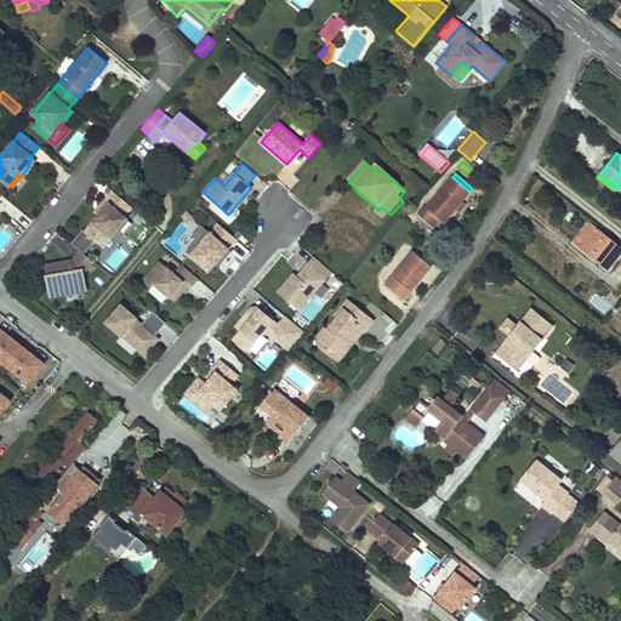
[(425,206),(417,215),(433,227),(439,220),(443,223),(455,209),(461,200),(469,192),(453,177),(426,208),(425,206)]
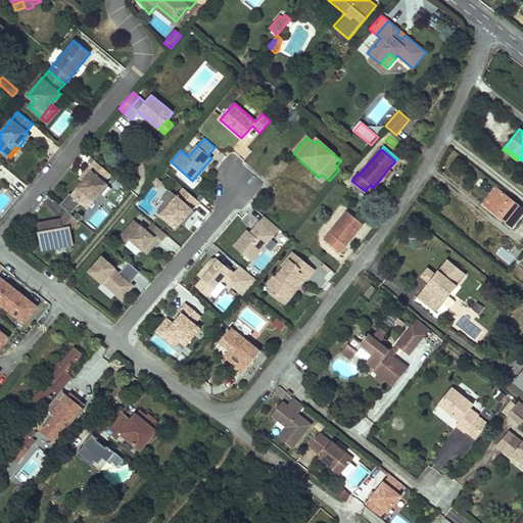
[(103,197),(117,181),(95,161),(88,170),(91,173),(83,183),(70,196),(86,209),(99,193),(103,197)]
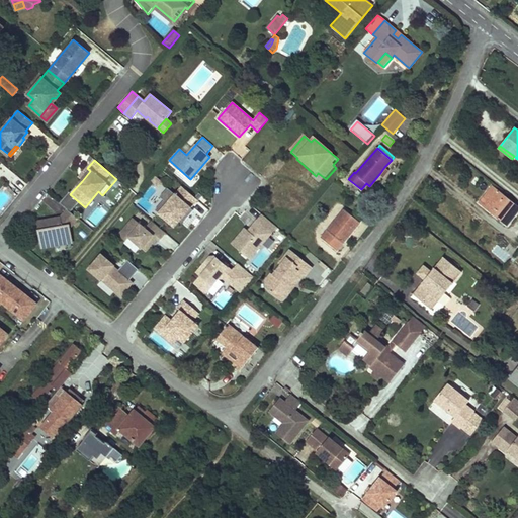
[(379,174),(382,177),(387,170),(384,167),(379,174)]
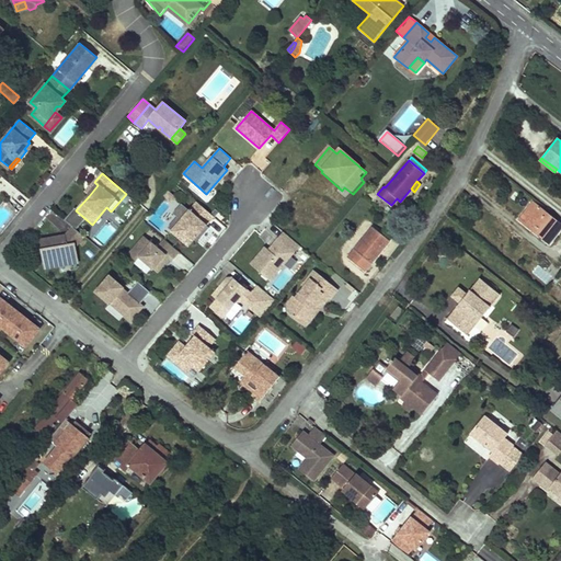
[(94,182),(84,193),(89,196),(98,185),(94,182)]
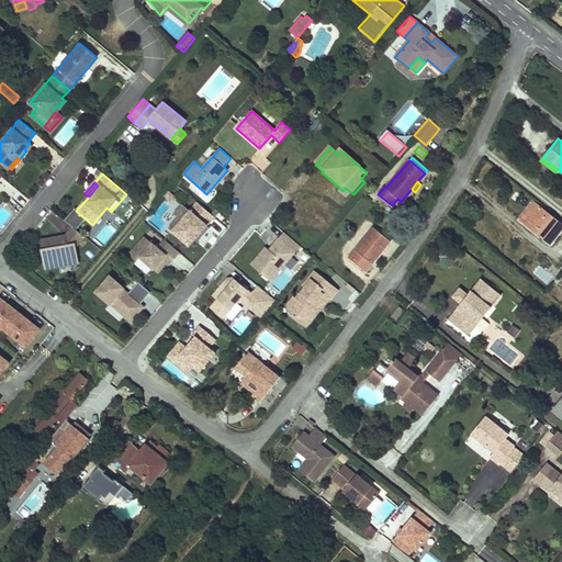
[(172,204),(176,200),(167,192),(164,197),(172,204)]
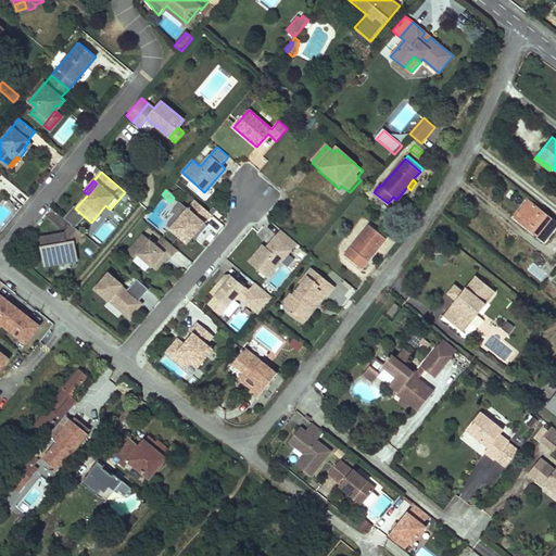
[(199,236),(207,226),(204,224),(212,215),(196,201),(188,210),(179,202),(172,212),(176,215),(179,219),(171,229),(187,243),(192,238),(196,234),(199,236)]
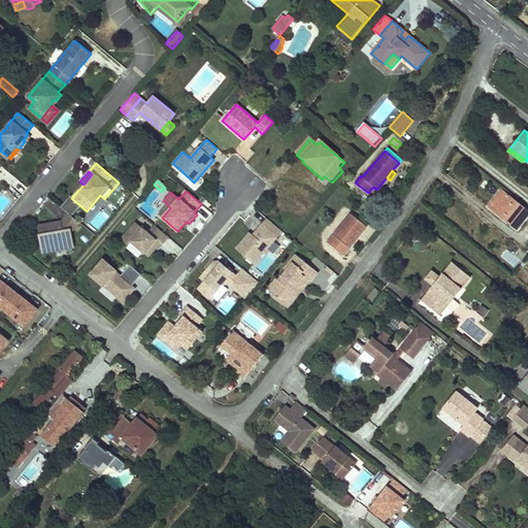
[(527,211),(501,191),(489,206),(517,229),(527,215),(527,211)]
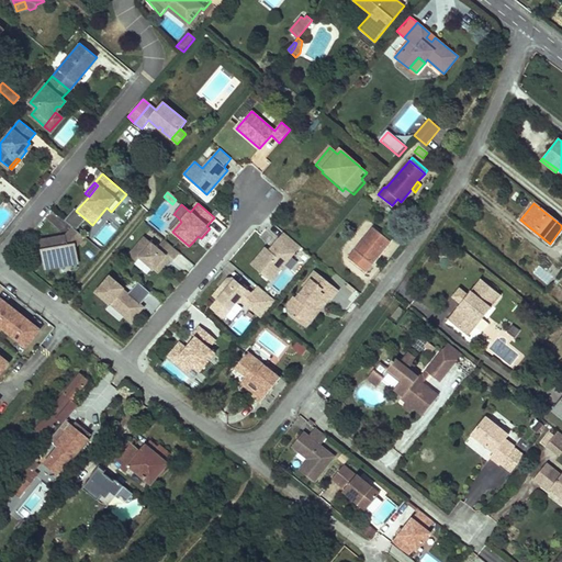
[(178,217),(168,228),(172,232),(181,222),(178,217)]
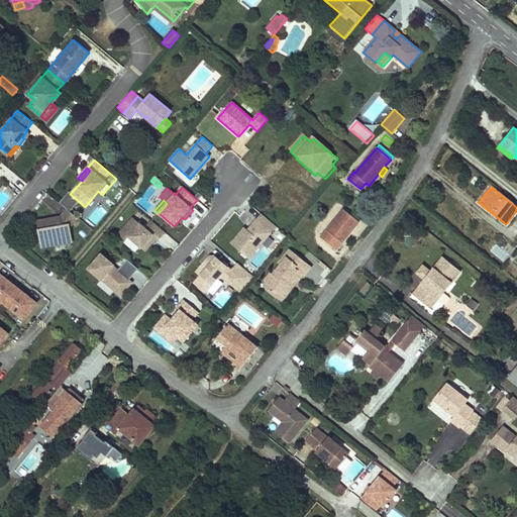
[(250,206),(240,218),(248,225),(259,213),(250,206)]
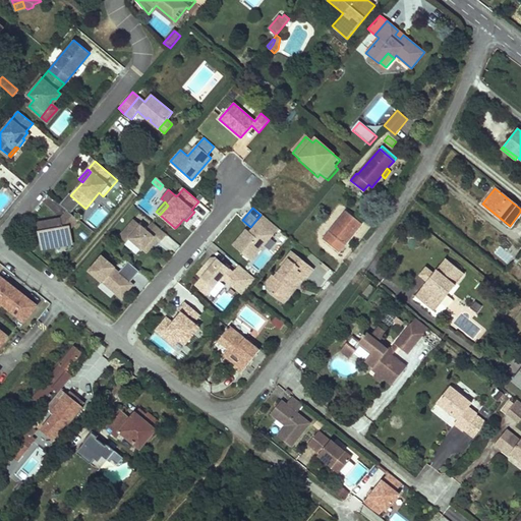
[(64,238),(70,236),(68,227),(72,226),(77,220),(67,211),(60,219),(37,223),(42,247),(65,243),(64,238)]
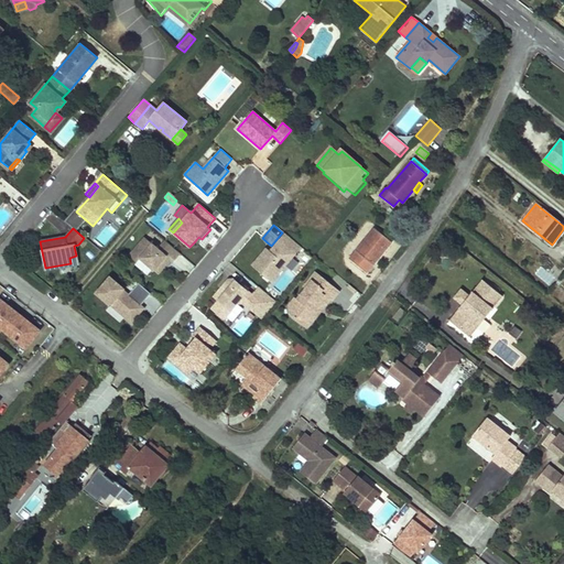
[(376,228),(357,251),(360,255),(355,262),(367,272),(391,241),(376,228)]
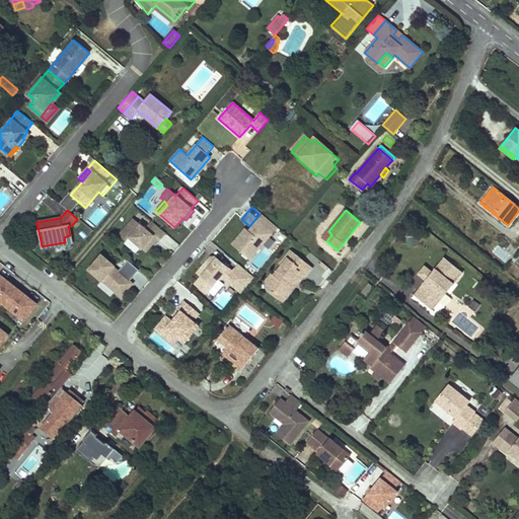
[(248,231),(247,232),(245,235),(242,232),(232,244),(250,260),(277,227),(263,215),(248,231)]
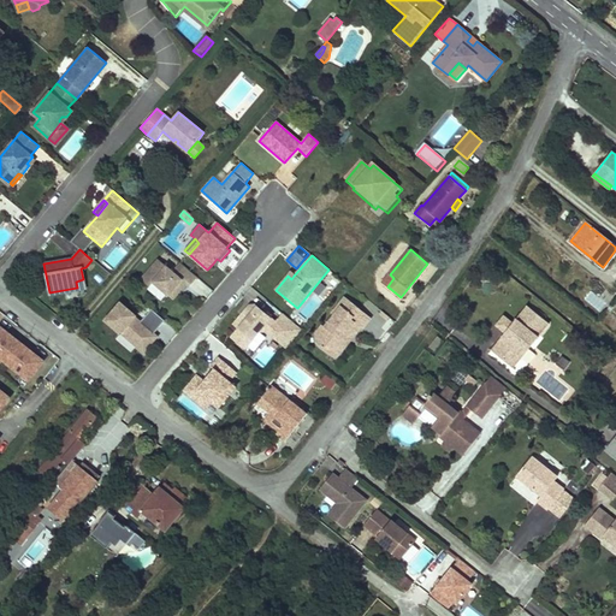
[(185,284),(189,286),(197,278),(179,262),(172,272),(158,260),(141,279),(149,286),(153,283),(169,296),(172,300),(185,284)]
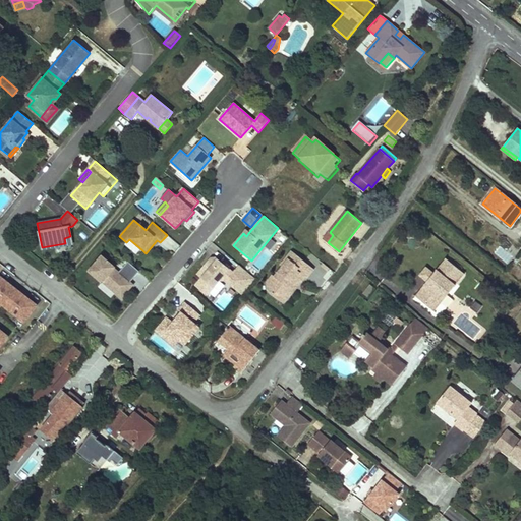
[(330,232),(324,238),(328,242),(333,235),(330,232)]
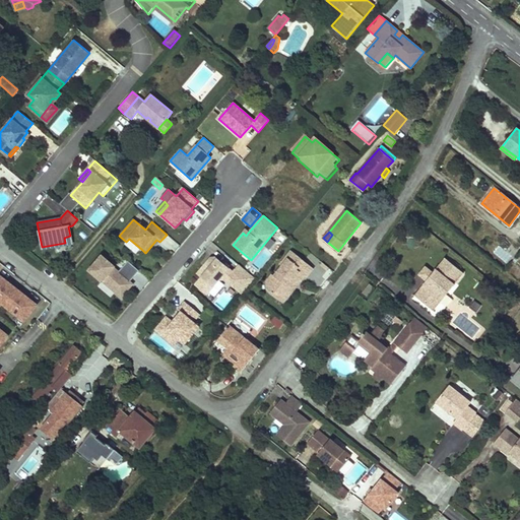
[(129,239),(126,242),(124,245),(137,256),(142,250),(129,239)]
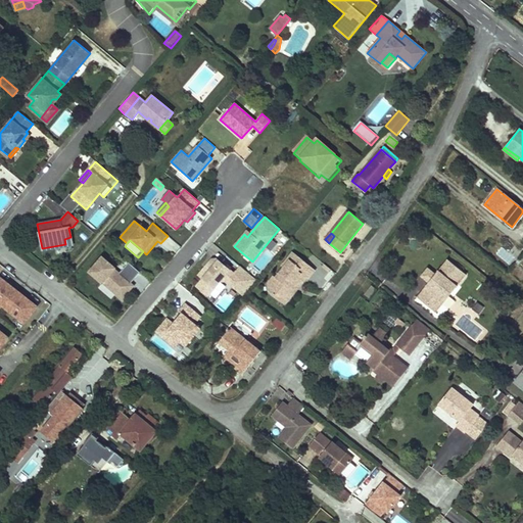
[(299,286),(305,277),(307,279),(315,270),(293,252),(282,266),(284,268),(276,278),(274,276),(269,283),(270,292),(279,299),(289,298),(293,292),(293,289),(297,284),(299,286)]
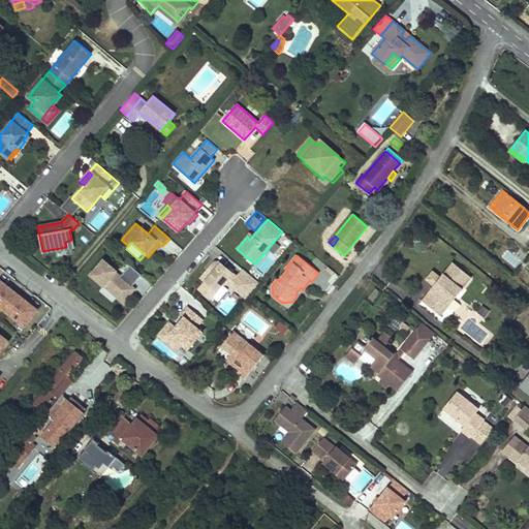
[(129,268),(121,277),(102,261),(89,277),(123,307),(136,291),(132,288),(141,277),(129,268)]
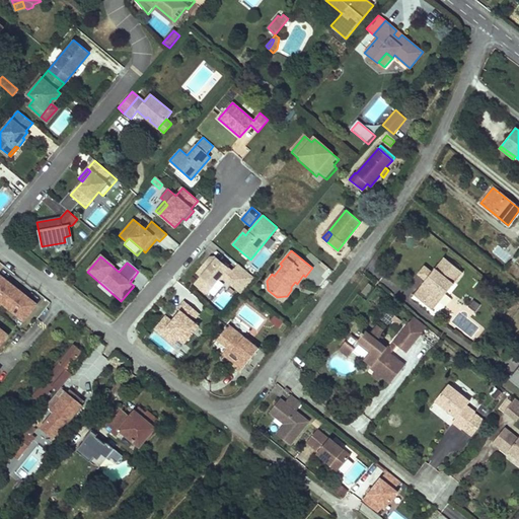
[(218,280),(224,279),(241,293),(254,278),(238,265),(232,272),(215,257),(210,257),(197,273),(202,277),(195,284),(206,294),(218,280)]
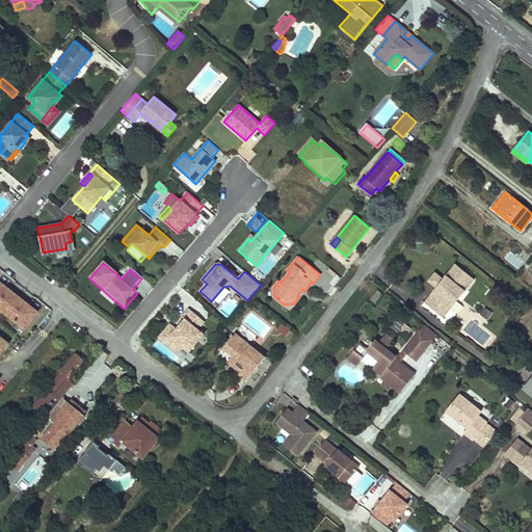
[(474,280),(455,264),(443,278),(435,288),(424,302),(443,318),(474,280)]
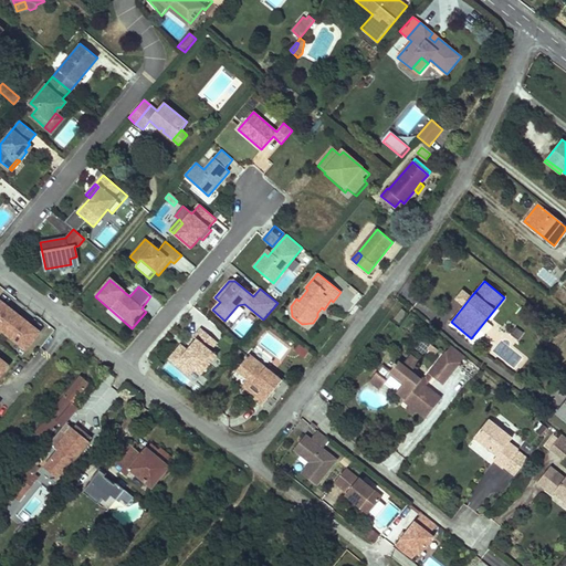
[(454,299),(463,306),(471,296),(462,290),(454,299)]
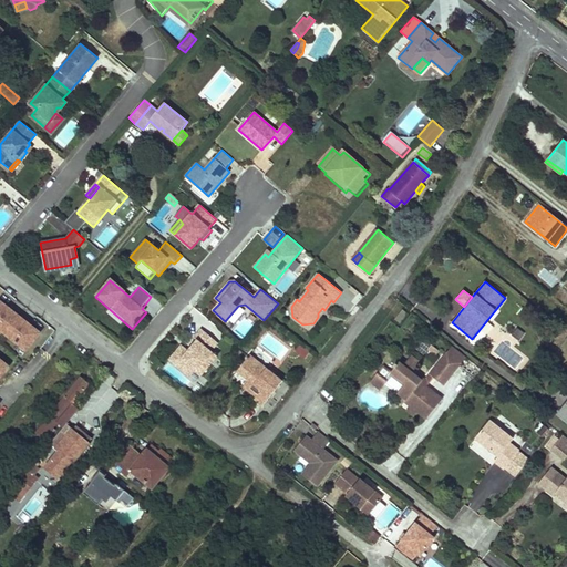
[(0,331),(24,351),(41,330),(0,297),(0,331)]
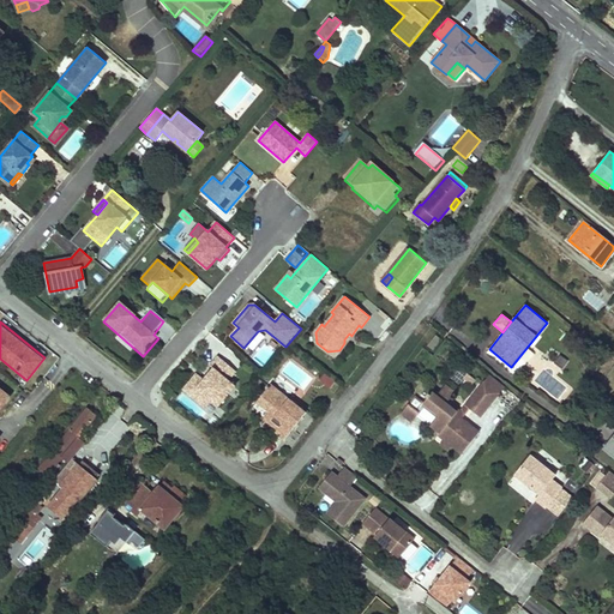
[(427,345),(433,350),(441,339),(435,335),(427,345)]
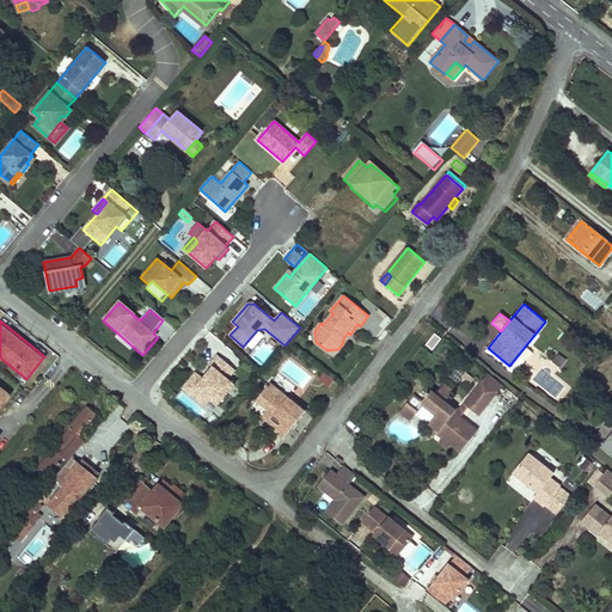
[(201,378),(196,374),(178,396),(210,422),(238,389),(228,381),(237,372),(219,357),(201,378)]
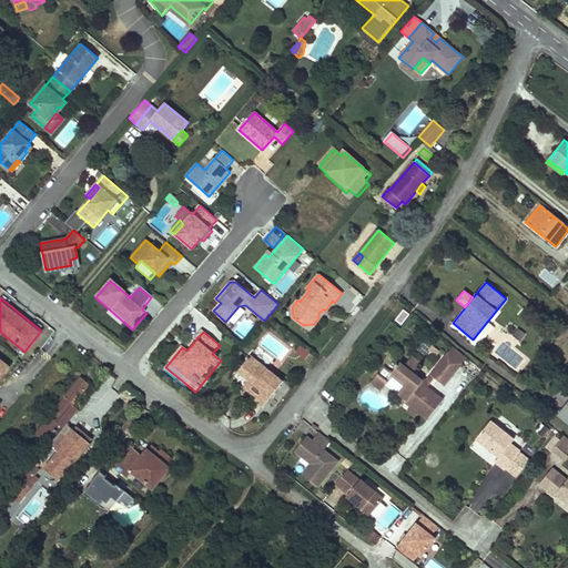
[(0,338),(0,382),(3,385),(24,358),(14,351),(12,353),(1,344),(3,342),(0,338)]
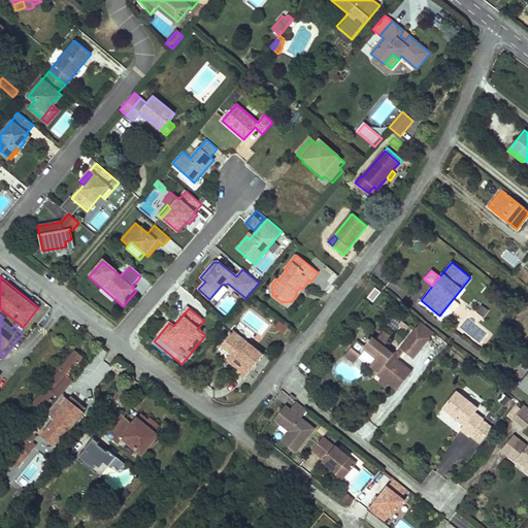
[(3,318),(1,320),(11,328),(13,326),(3,318)]
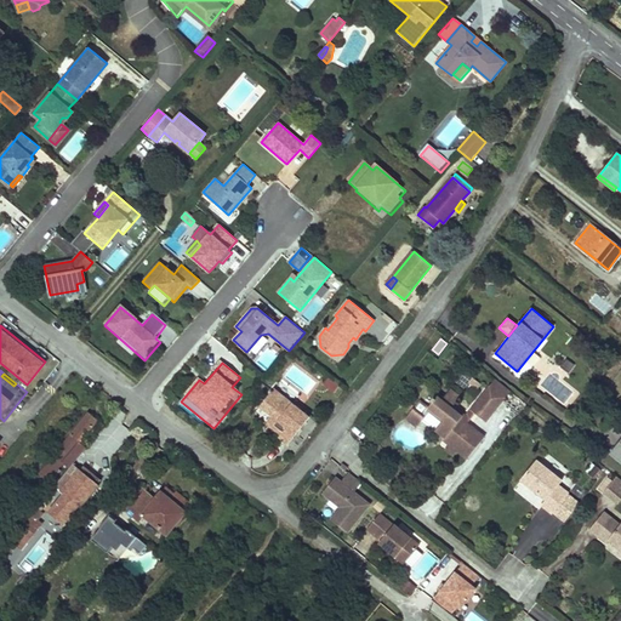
[(495,379),(469,409),(474,412),(485,422),(510,391),(495,379)]
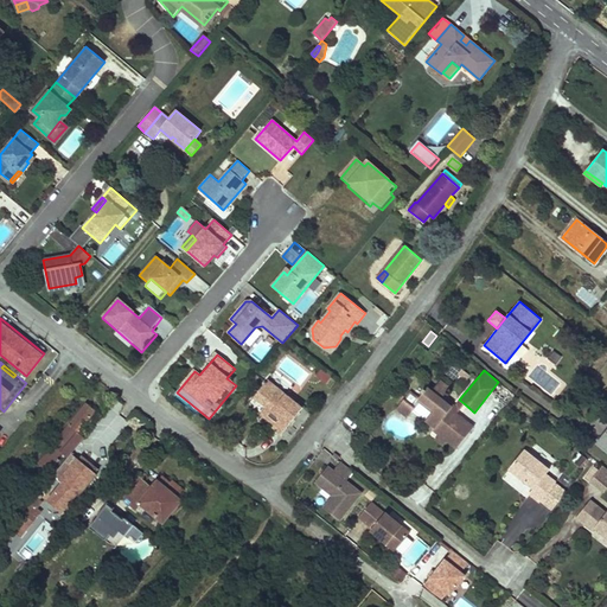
[(306,374),(300,382),(314,394),(320,385),(306,374)]
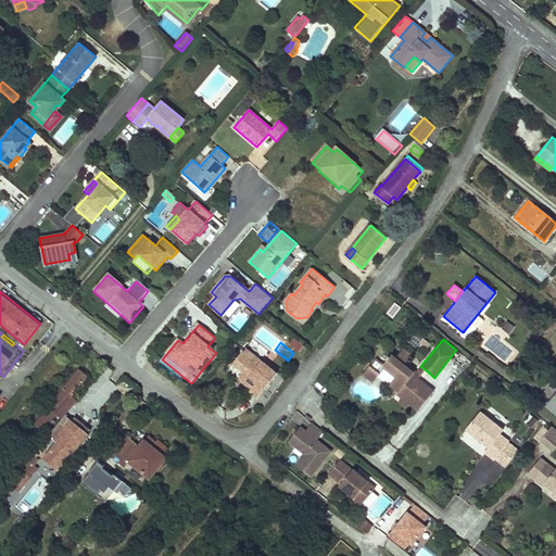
[(254,356),(258,351),(249,343),(244,349),(254,356)]
